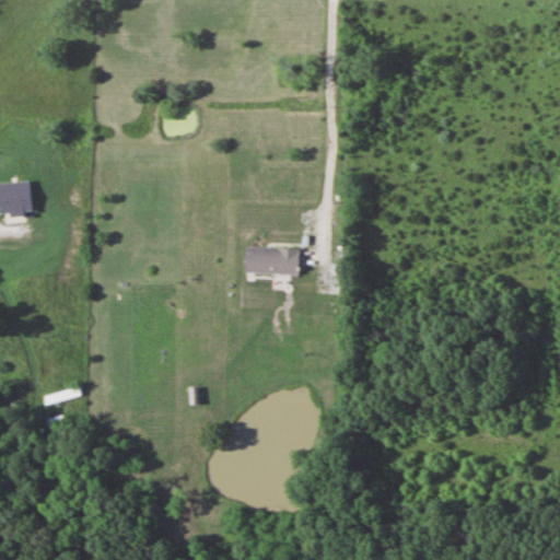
[(32,183),(1,183),(2,219),(33,218),(32,183)]
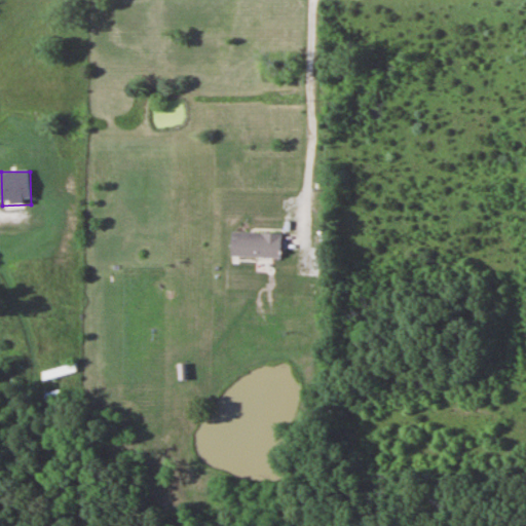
[(232,258),(280,258),(280,234),(232,234),(232,258)]
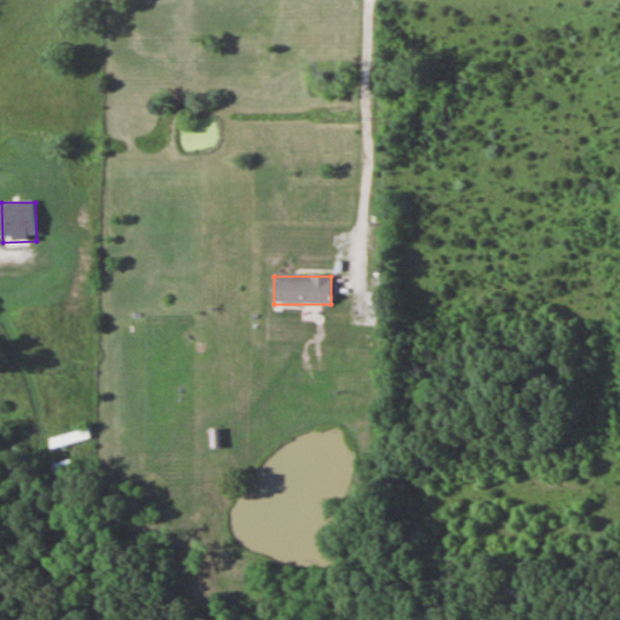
[(120,308),(142,306),(141,297),(119,298),(120,308)]
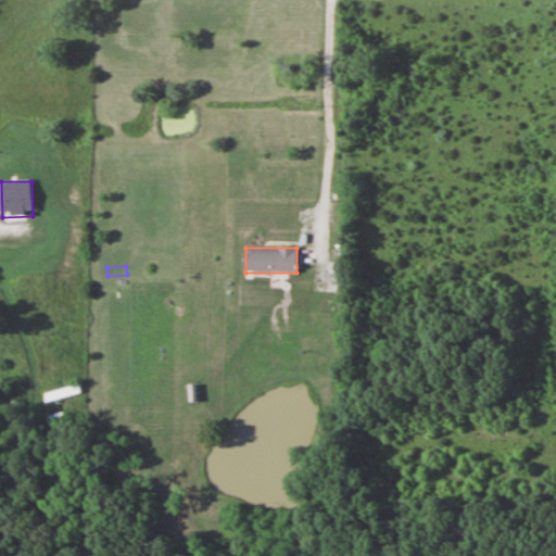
[(81,396),(80,387),(45,391),(46,401),(81,396)]
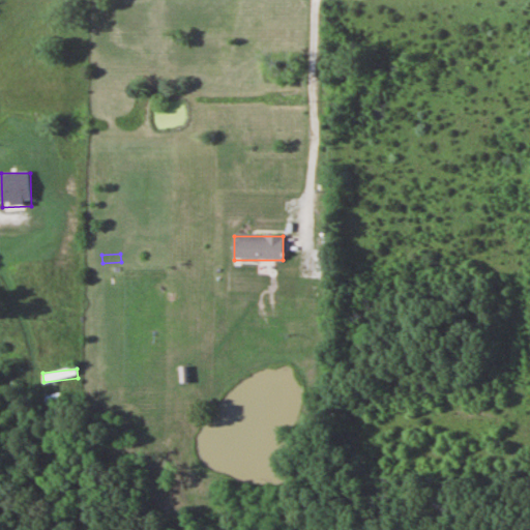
[(47,399),(49,405),(62,401),(59,393),(47,399)]
